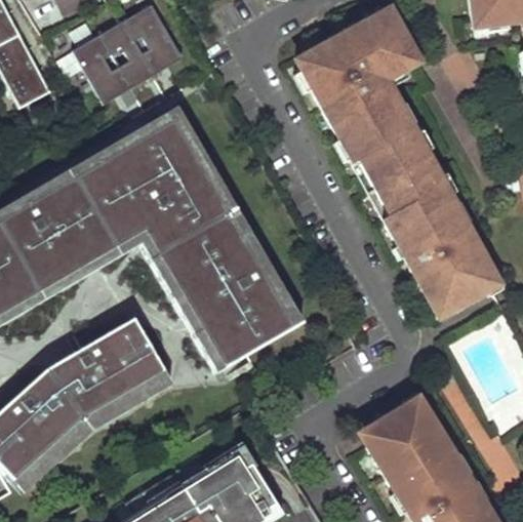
[(0,0),(0,65),(23,107),(52,90),(2,0),(0,0)]
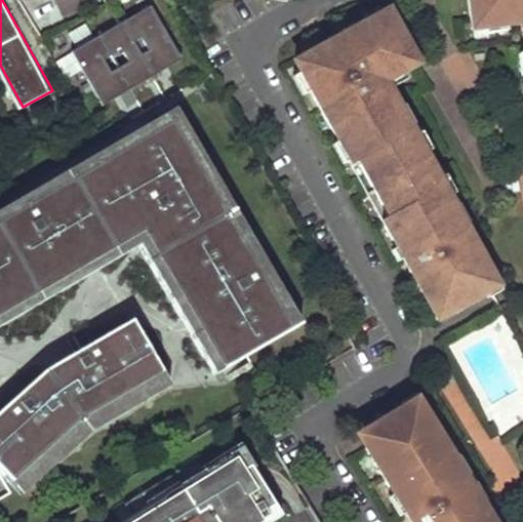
[(57,0),(62,13),(89,5),(87,0),(57,0)]
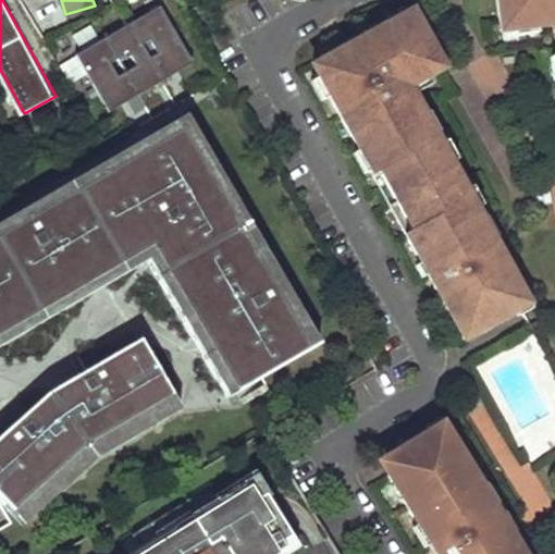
[(497,0),(502,29),(554,23),(554,0),(497,0)]
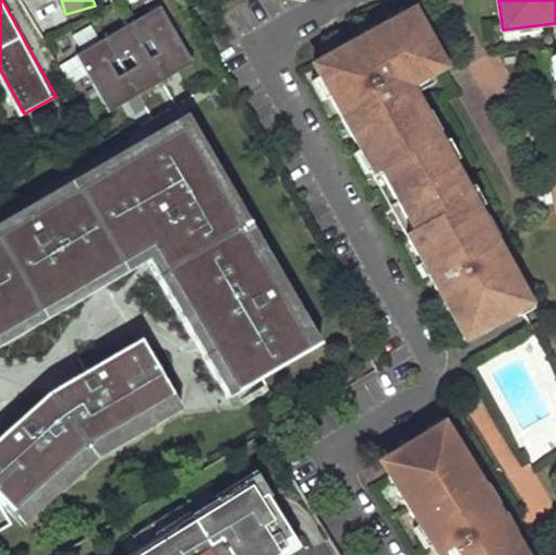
[(164,8),(60,60),(71,82),(91,72),(108,108),(193,65),(164,8)]
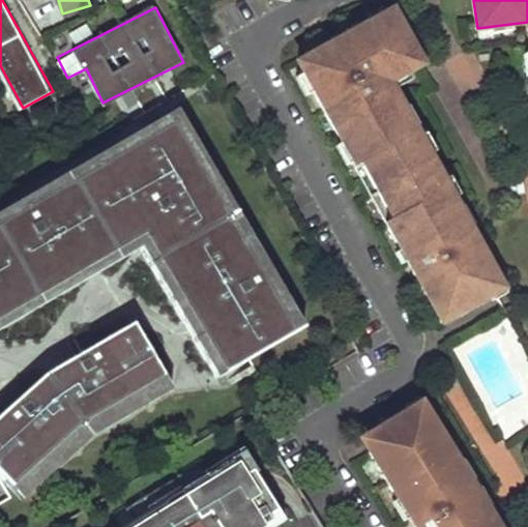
[(418,279),(442,321),(497,291),(481,262),(487,259),(479,245),(388,81),(418,64),(406,40),(408,39),(392,9),(364,25),(361,20),(331,36),(334,41),(299,61),(363,179),(371,175),(378,189),(372,194),(411,264),(414,263),(414,271),(421,276),(418,279)]
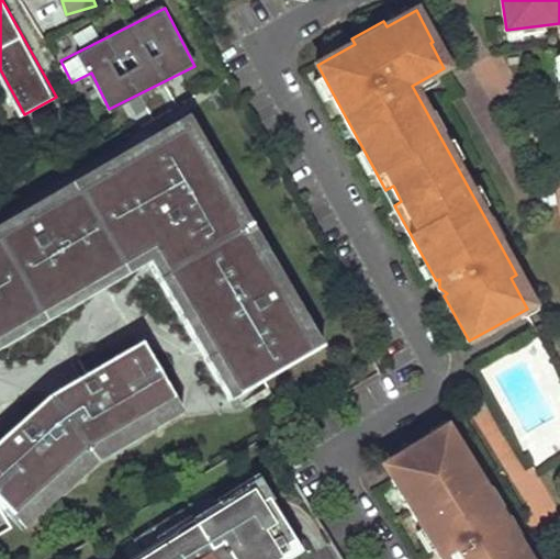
[(230,403),(324,348),(187,114),(0,223),(0,347),(147,263),(230,403)]
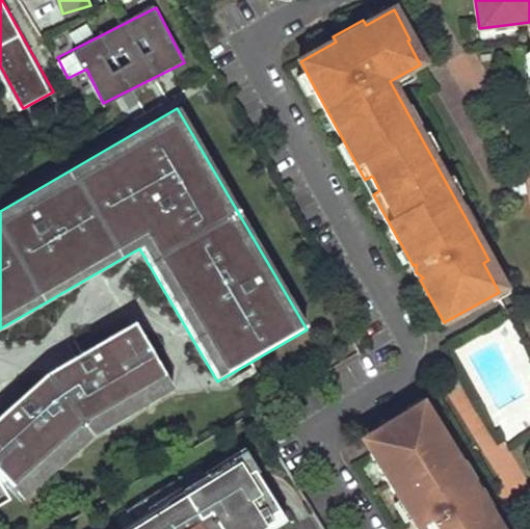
[(365,180),(373,194),(379,190),(372,176),(365,180)]
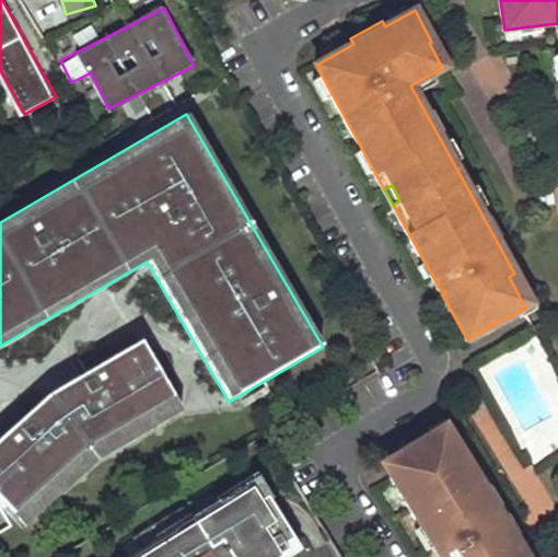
[(525,308),(531,304),(514,274),(509,277),(525,308)]
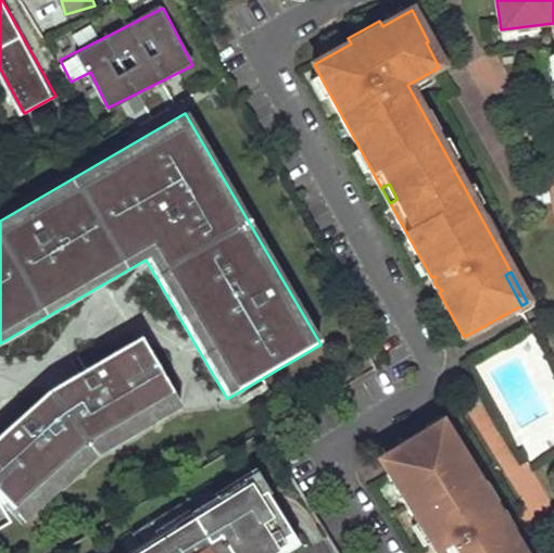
[(0,434),(0,497),(24,523),(98,456),(181,407),(140,337),(50,390),(0,434)]
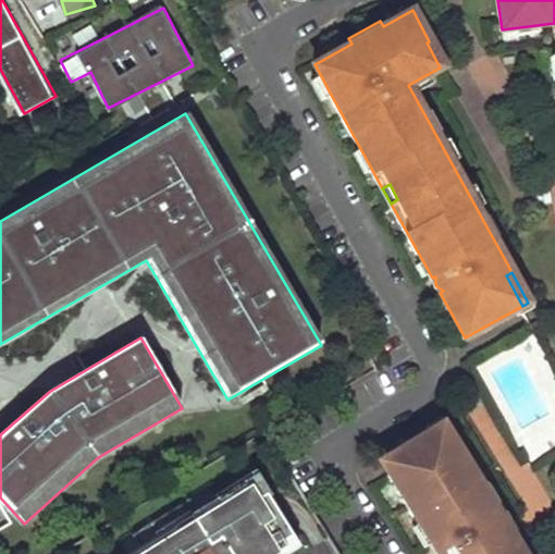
[(523,553),(442,423),(387,456),(395,469),(389,474),(434,548),(438,546),(438,553),(523,553)]
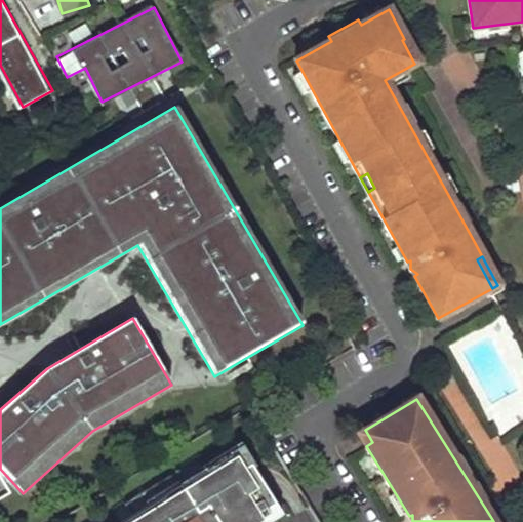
[(290,521),(248,453),(213,476),(215,480),(197,491),(190,479),(136,511),(144,521),(290,521)]
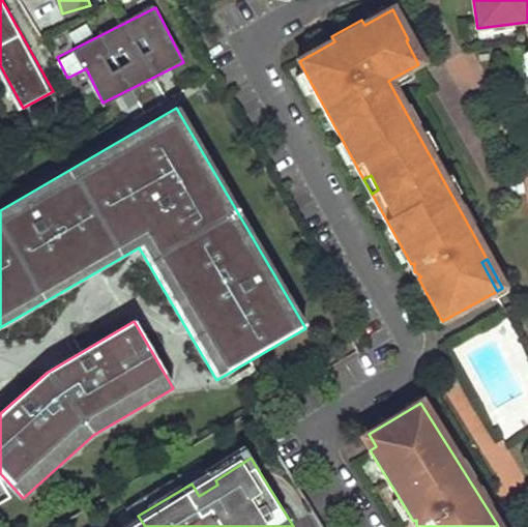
All buildings are outlined.
